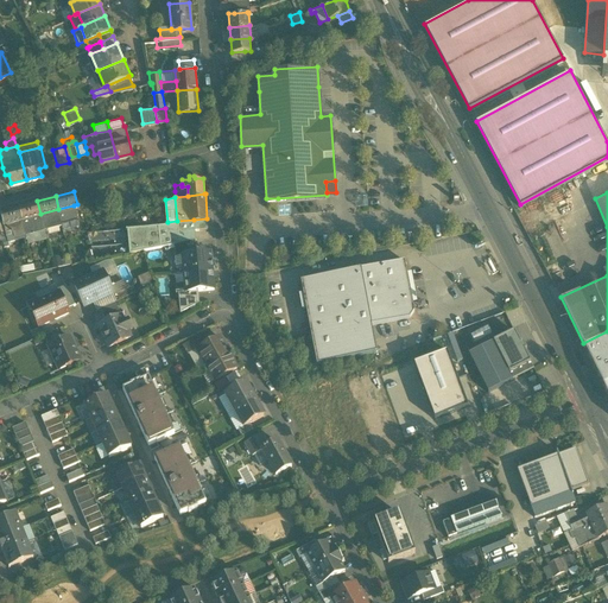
[(19,205),(23,217),(40,214),(37,201),(19,205)]
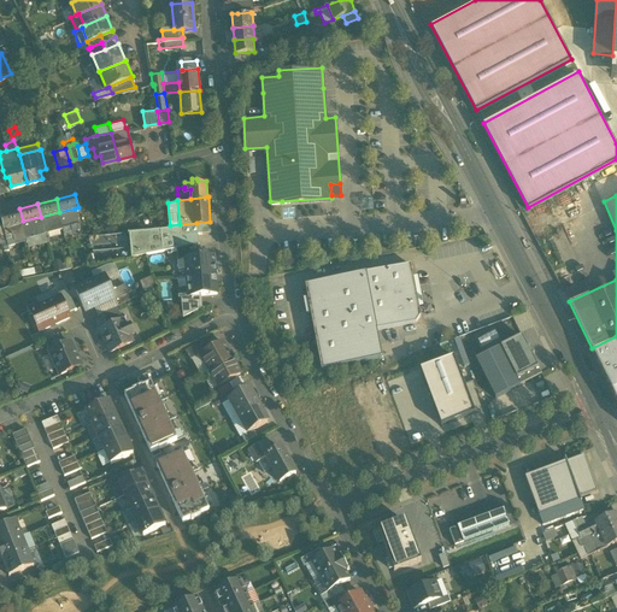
[(15,237),(25,235),(23,221),(19,209),(1,213),(4,222),(4,225),(5,225),(6,233),(13,231),(15,237)]
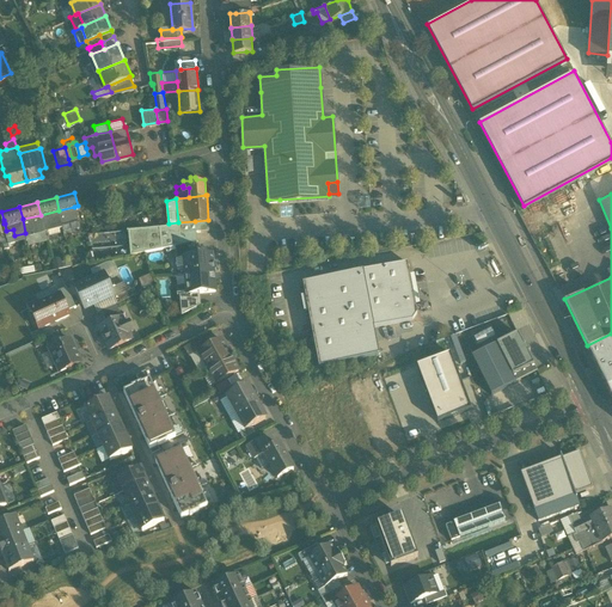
[(77,218),(74,207),(59,210),(61,220),(66,220),(77,218)]
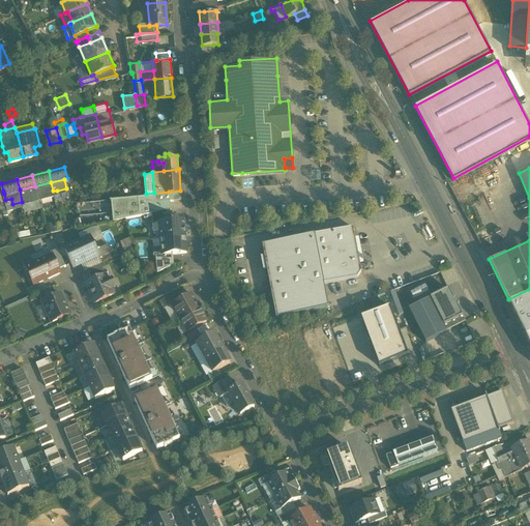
[(53,191),(51,182),(35,186),(38,198),(54,194),(53,191)]
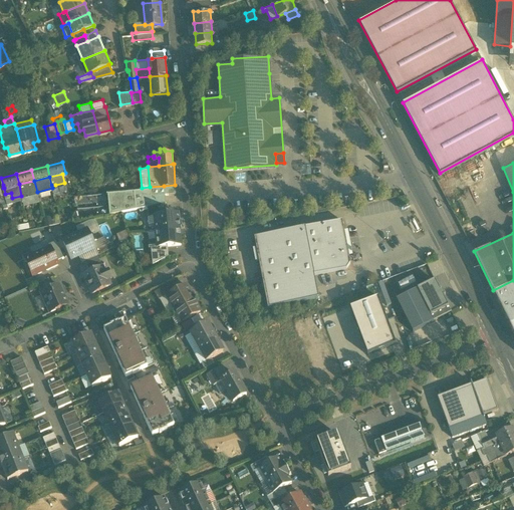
[(37,192),(34,181),(19,184),(21,196),(37,192)]
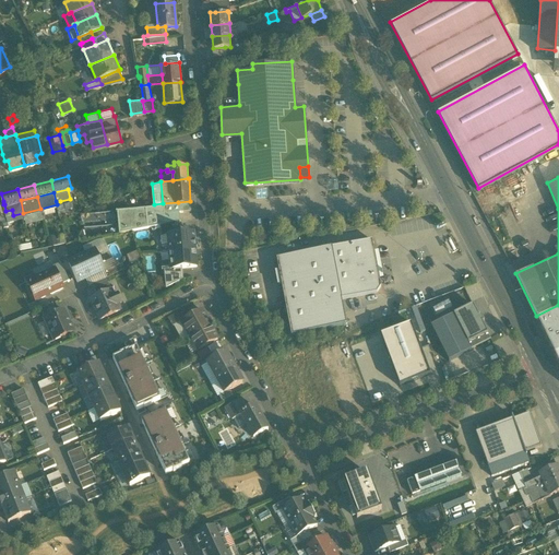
[(72,205),(70,199),(60,201),(56,201),(57,204),(58,210),(72,205)]
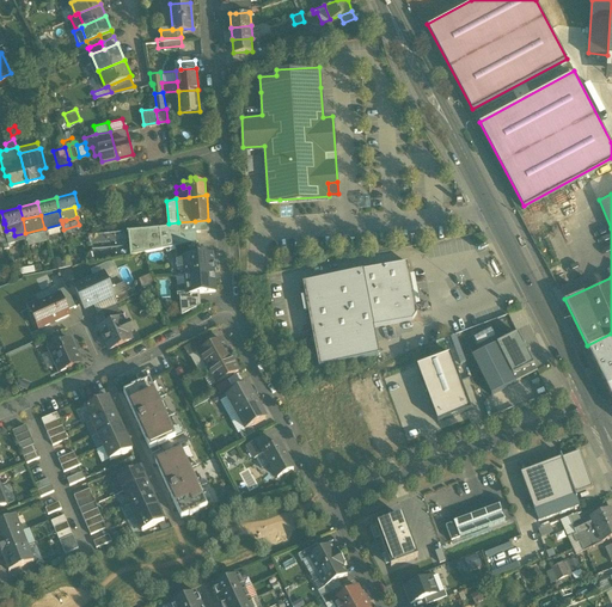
[(208,220),(195,221),(178,222),(169,224),(159,225),(128,227),(130,252),(145,250),(161,246),(176,244),(182,243),(182,241),(197,239),(196,230),(209,228),(208,220)]
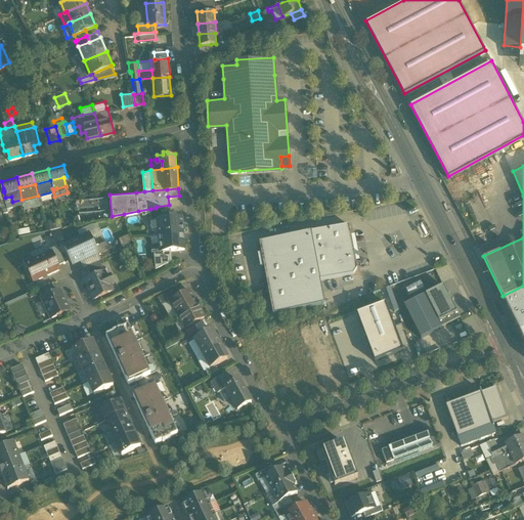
[(40,205),(38,196),(22,200),(23,203),(25,209),(40,205)]
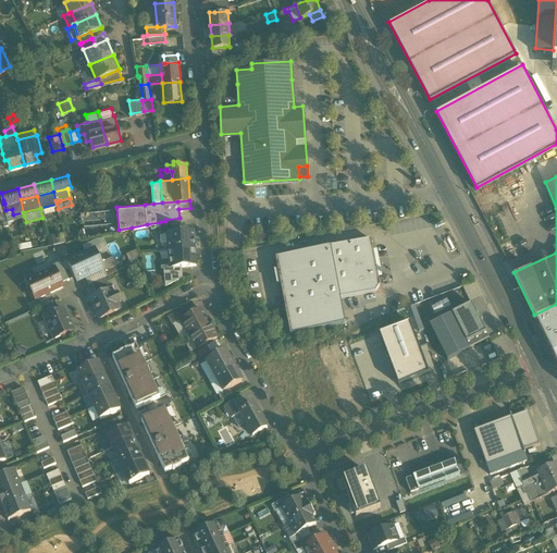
[(8,220),(24,216),(23,212),(13,214),(12,209),(5,210),(7,212),(5,212),(8,220)]
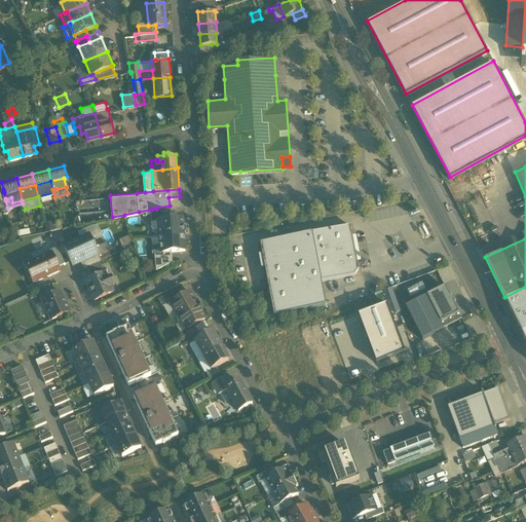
[(151,210),(152,220),(158,220),(157,219),(170,218),(168,206),(156,209),(151,210)]
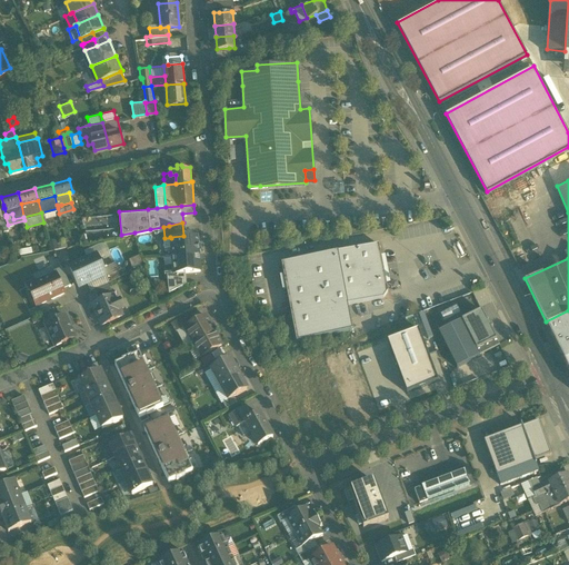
[(85,229),(78,231),(79,239),(87,237),(85,229)]
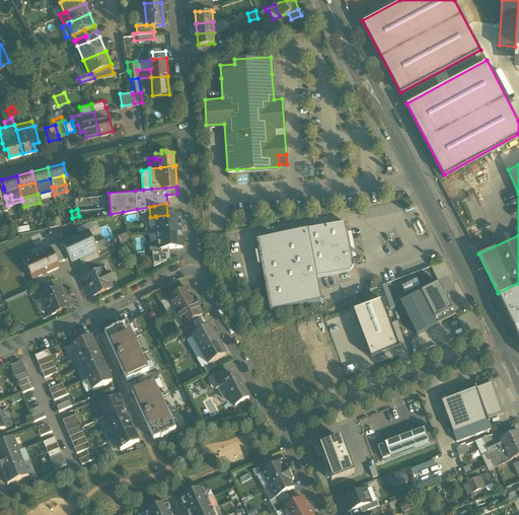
[(155,216),(156,217),(156,224),(157,231),(181,229),(179,214),(167,215),(155,216)]
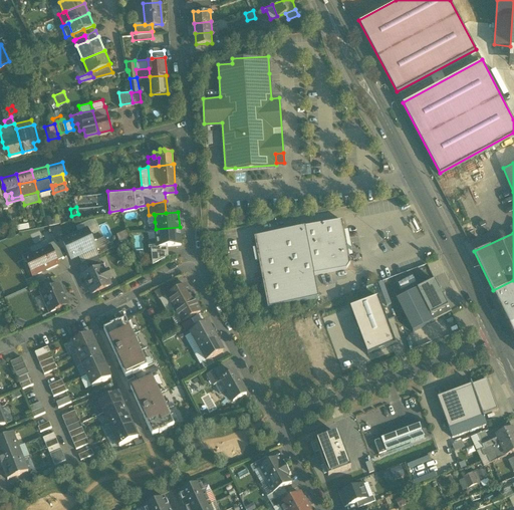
[(45,224),(53,222),(52,217),(51,213),(43,215),(45,224)]
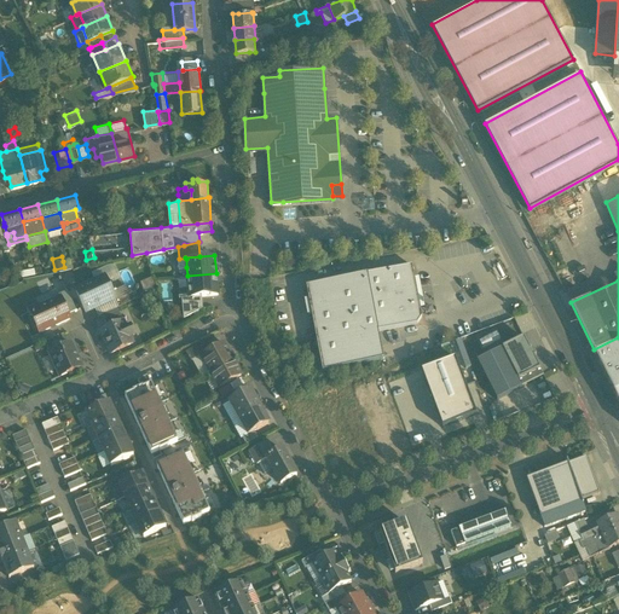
[(105,272),(117,267),(115,261),(108,262),(92,270),(96,278),(105,273),(105,272)]
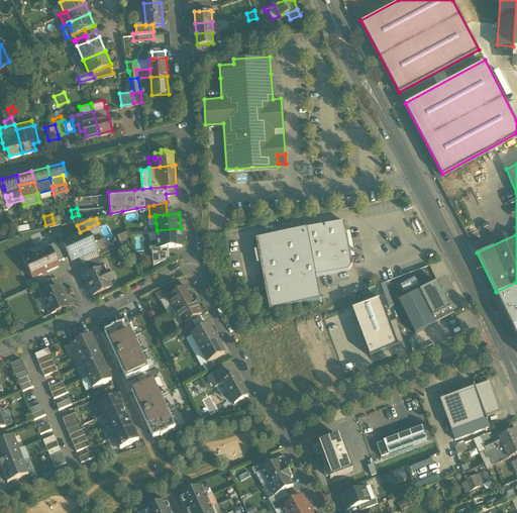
[(264,278),(270,307),(320,298),(315,274),(348,268),(352,262),(351,255),(346,230),(344,219),(255,236),(257,247),(260,261),(264,278)]
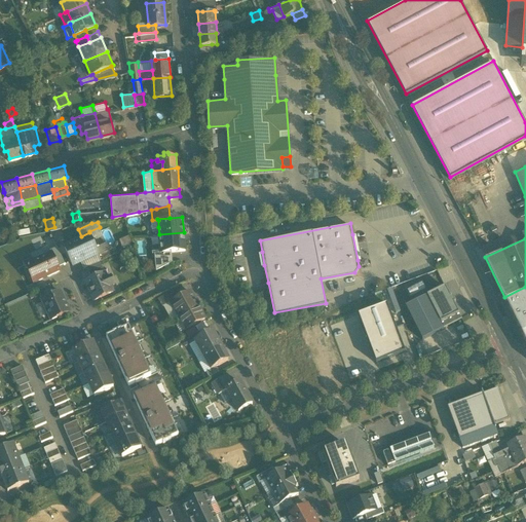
[(95,237),(96,238),(104,235),(100,227),(89,231),(89,232),(92,238),(95,237)]
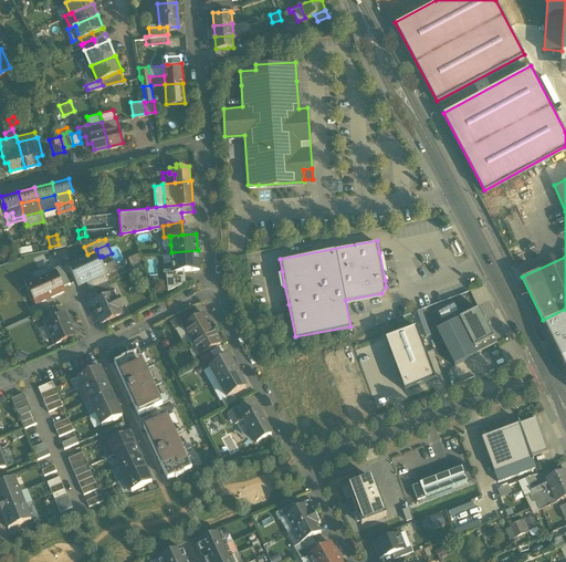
[(87,255),(69,263),(79,283),(86,280),(90,278),(105,271),(103,263),(100,257),(96,250),(87,255)]
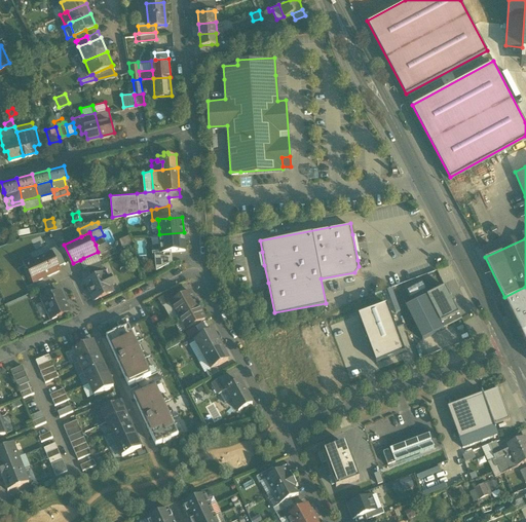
[(185,249),(184,232),(159,234),(160,251),(172,250),(185,249)]
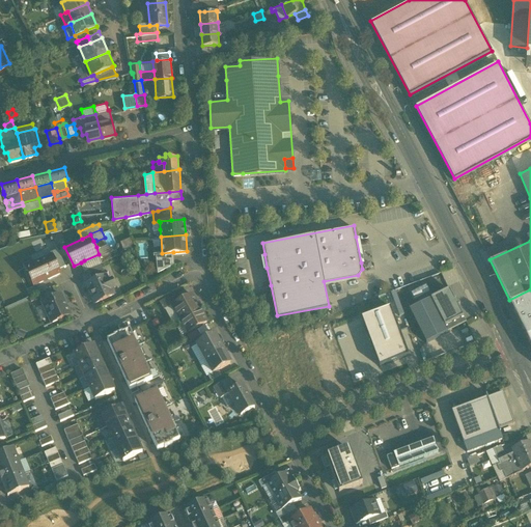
[(135,247),(130,236),(119,240),(124,251),(135,247)]
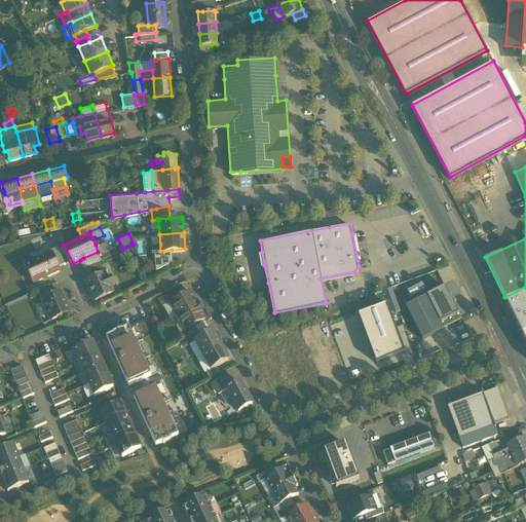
[(357,233),(352,234),(358,260),(361,259),(357,233)]
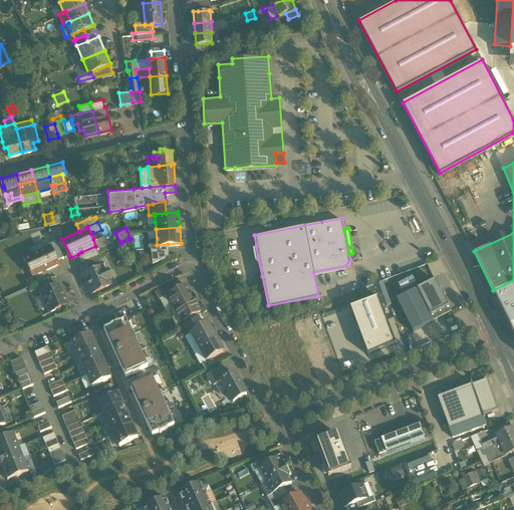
[(95,246),(99,253),(113,246),(107,237),(102,235),(95,238),(93,239),(95,246)]
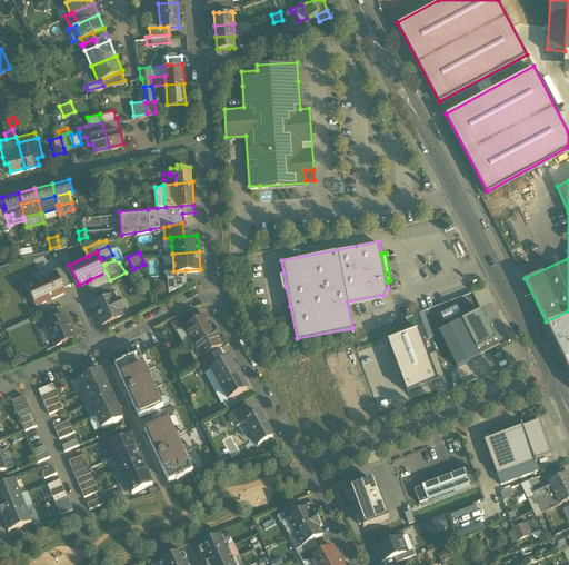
[(32,273),(35,278),(36,280),(56,271),(55,268),(51,264),(32,273)]
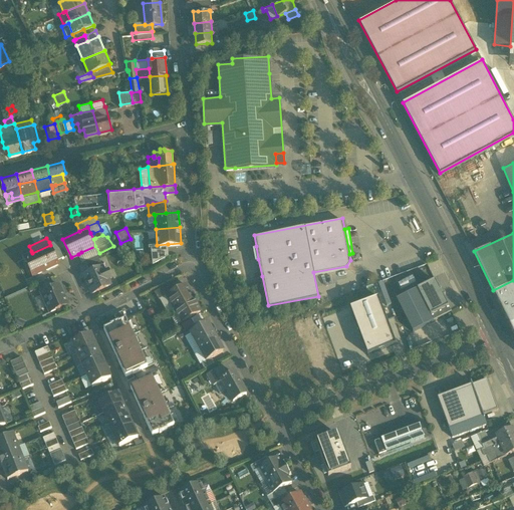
[(49,242),(50,245),(56,259),(63,256),(56,239),(49,242)]
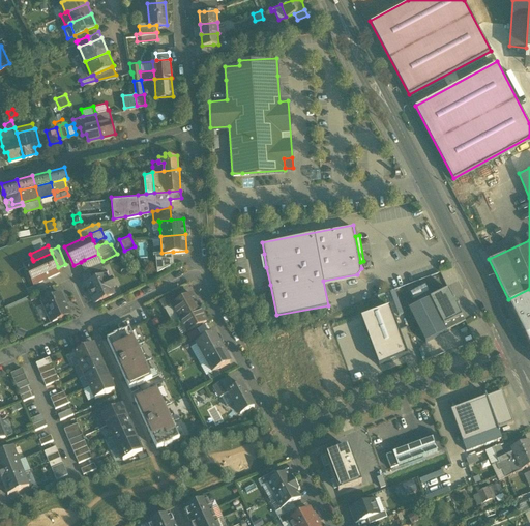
[(157,269),(157,270),(174,261),(173,252),(162,253),(155,253),(157,269)]
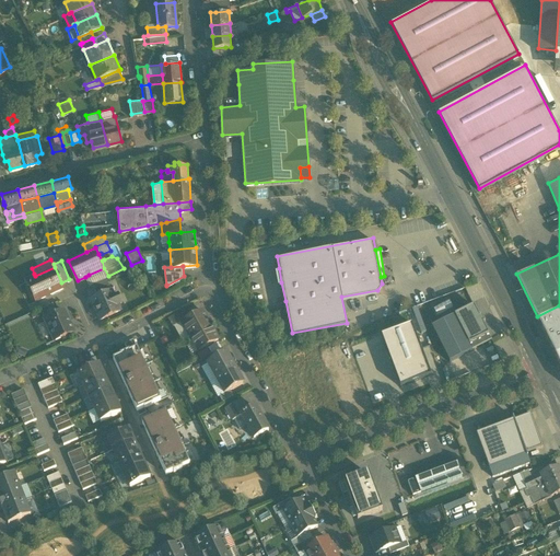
[(55,267),(35,276),(34,274),(26,277),(30,282),(28,282),(36,298),(62,286),(61,282),(55,267)]
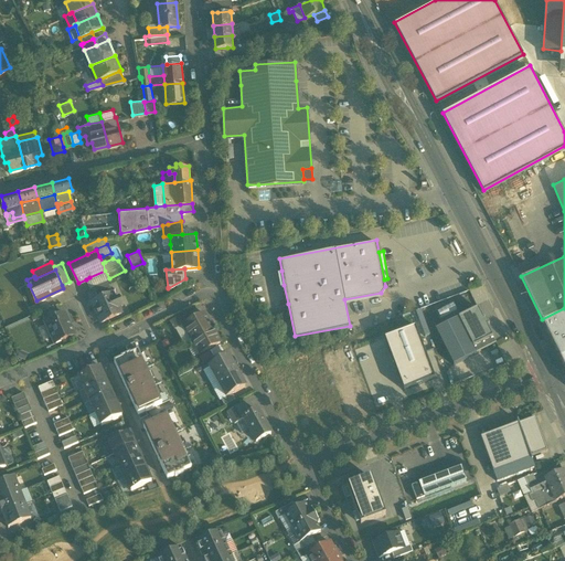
[(109,278),(105,271),(89,277),(86,279),(89,287),(93,285),(107,279),(109,278)]
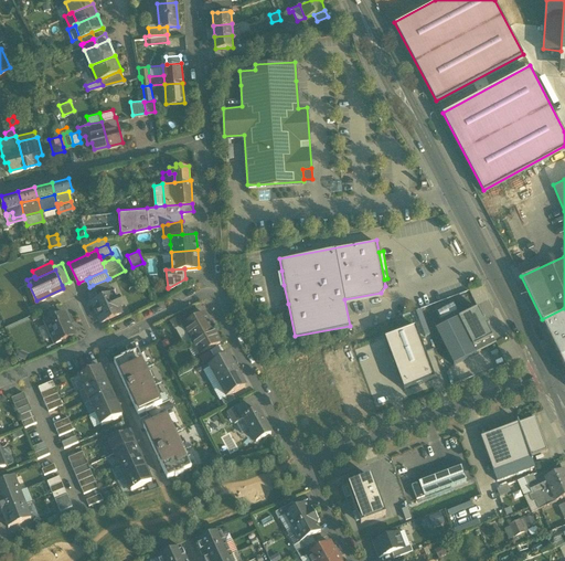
[(93,285),(98,297),(113,292),(107,279),(93,285)]
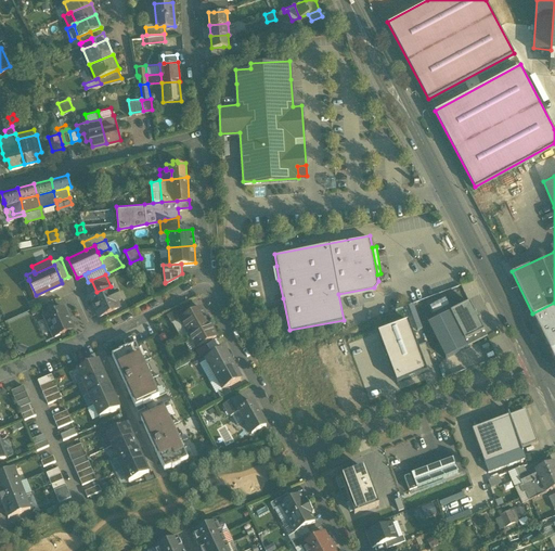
[(90,295),(100,315),(119,306),(116,299),(120,298),(117,290),(113,292),(111,286),(97,292),(90,295)]
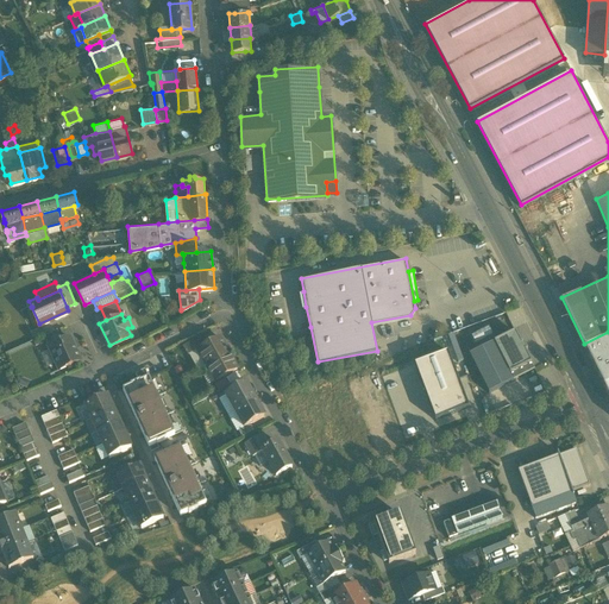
[(490,323),(472,331),(478,345),(496,338),(490,323)]
